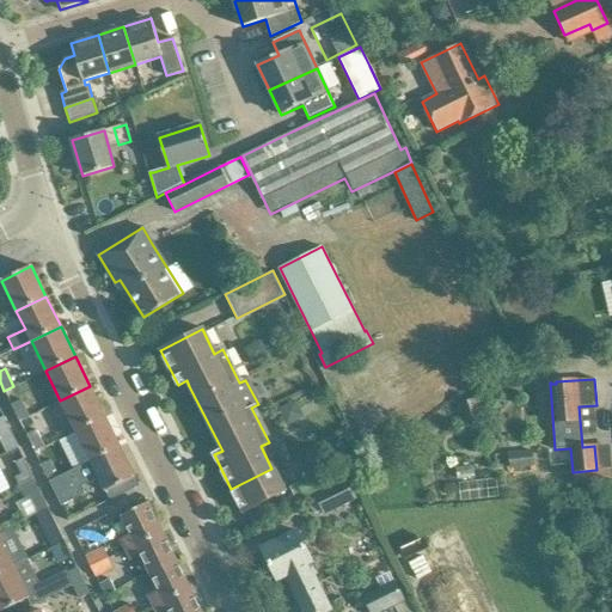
[(104,416),(90,386),(60,401),(74,430),(104,416)]
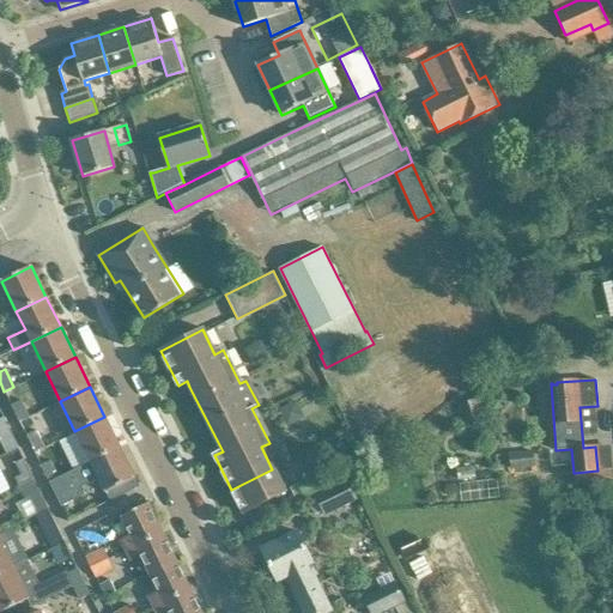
[(20,400),(11,405),(19,422),(29,417),(20,400)]
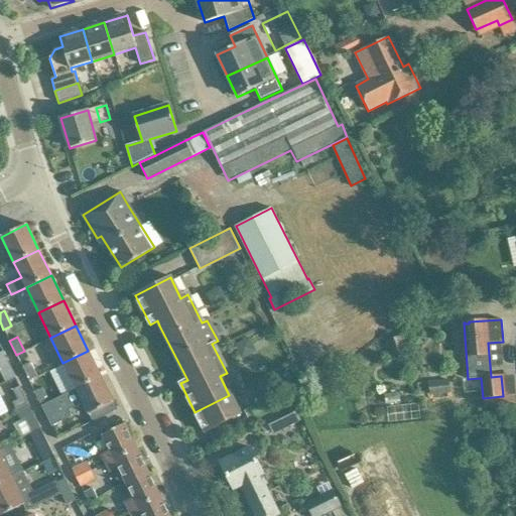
[(101,376),(88,351),(62,363),(75,389),(101,376)]
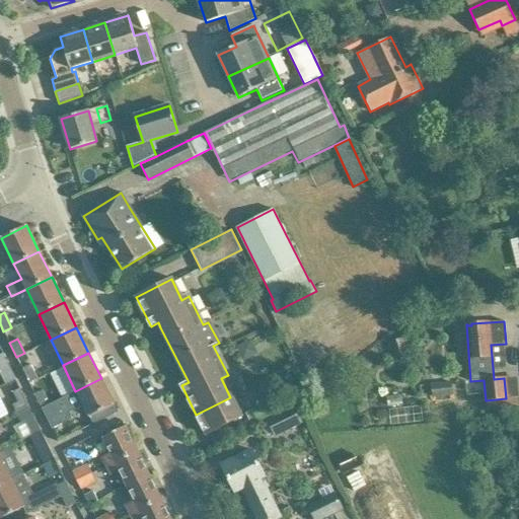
[(0,376),(1,379),(14,374),(10,362),(0,365),(0,376)]
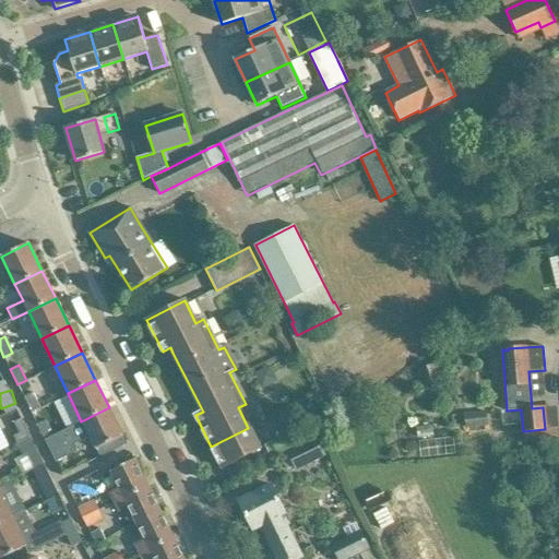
[(32,392),(23,396),(31,412),(39,407),(32,392)]
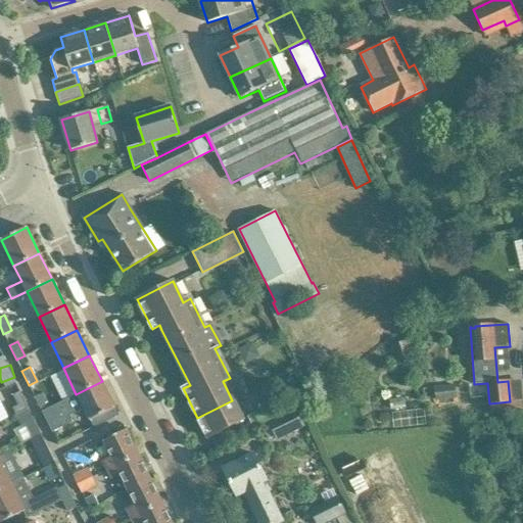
[(69,417),(84,410),(90,421),(93,428),(119,415),(102,381),(76,394),(50,407),(42,411),(52,432),(73,422),(69,417)]
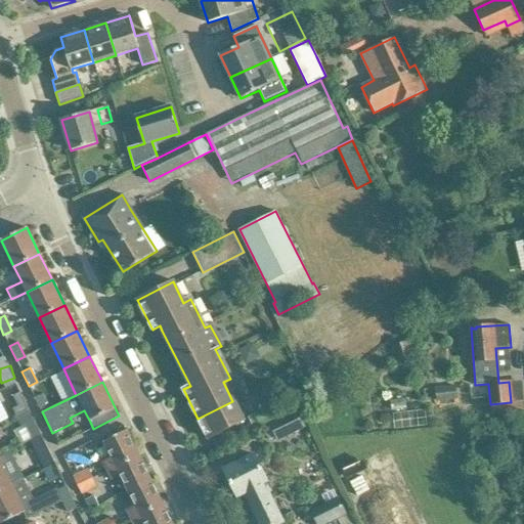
[(29,408),(19,392),(7,398),(15,416),(29,408)]
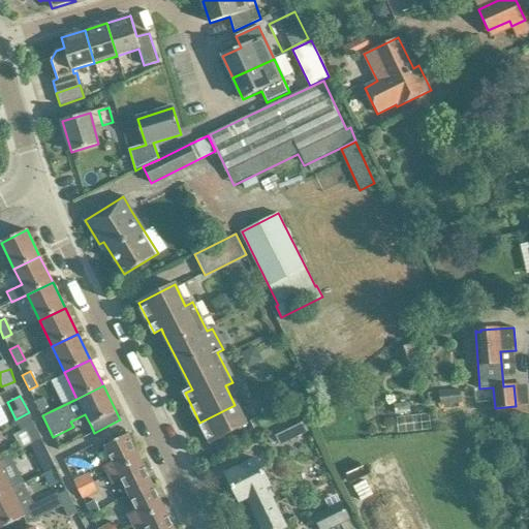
[(51,411),(43,397),(35,401),(42,415),(51,411)]
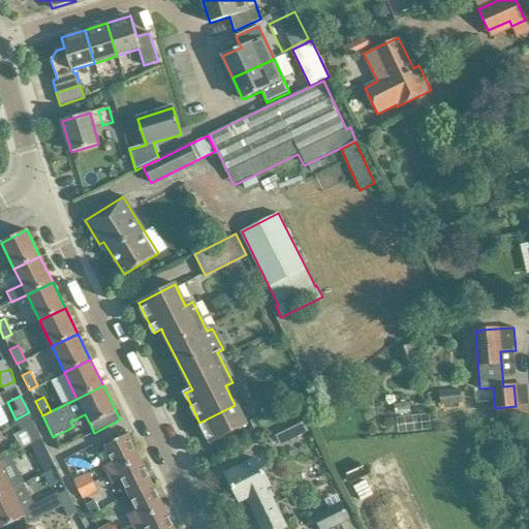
[(467,399),(446,401),(446,411),(468,410),(467,399)]
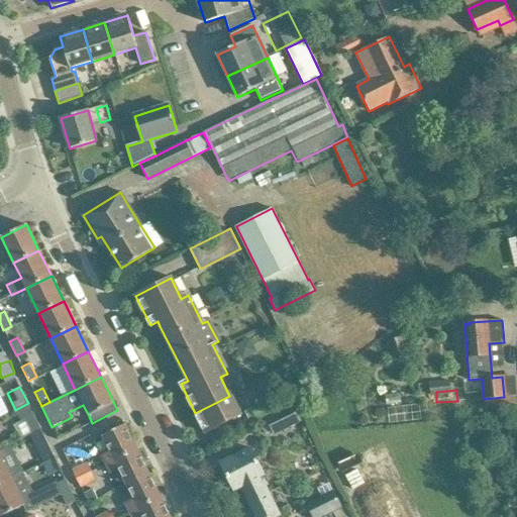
[(205,433),(239,416),(229,396),(195,413),(205,433)]
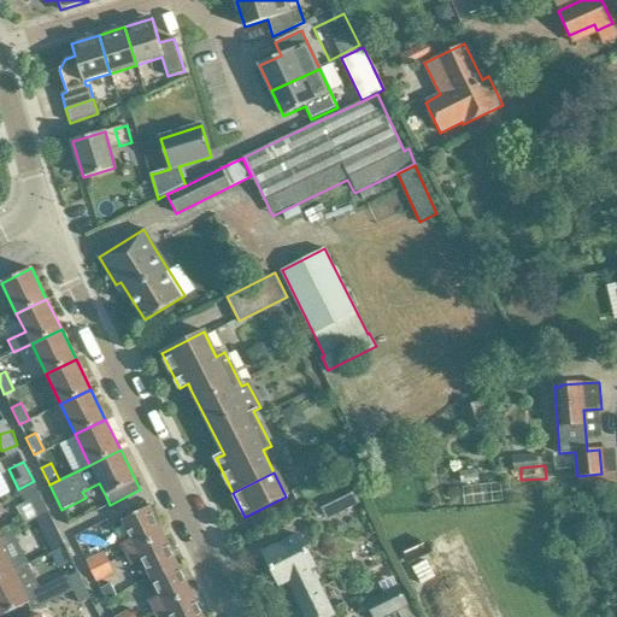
[(356,503),(348,485),(318,499),(327,517),(356,503)]
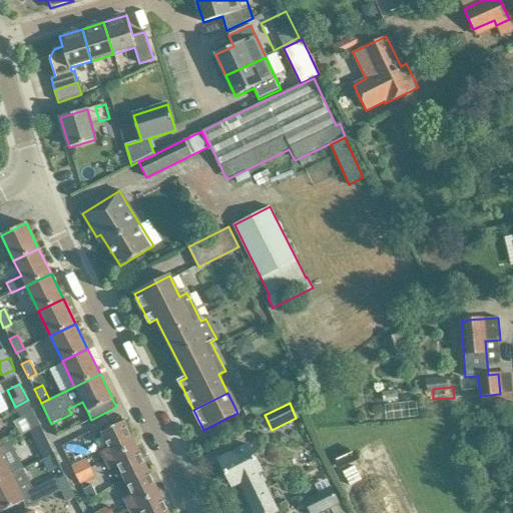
[(259,418),(252,405),(243,409),(249,422),(259,418)]
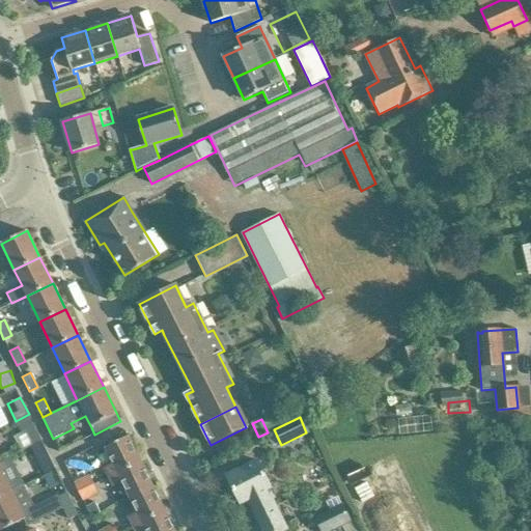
[(39,437),(34,425),(27,429),(32,441),(39,437)]
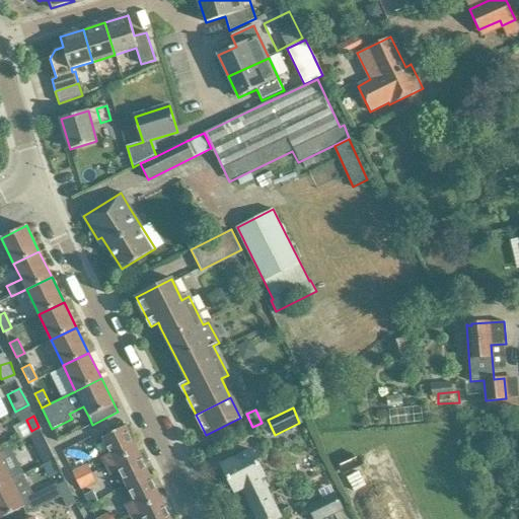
[(100,457),(105,466),(137,450),(125,427),(102,438),(109,453),(100,457)]
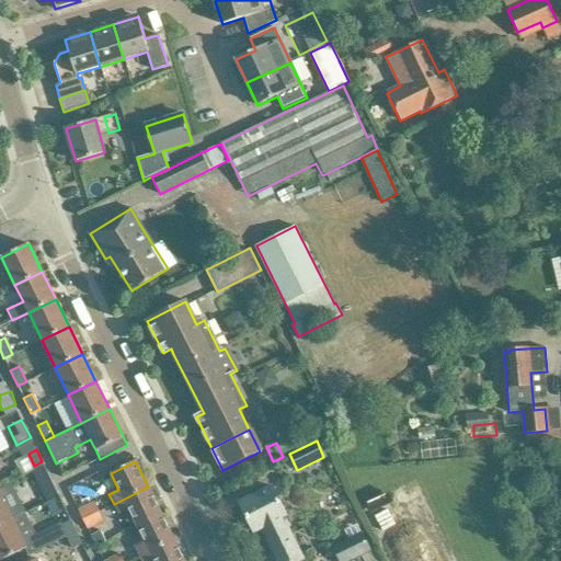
[(45,467),(37,471),(43,483),(50,479),(45,467)]
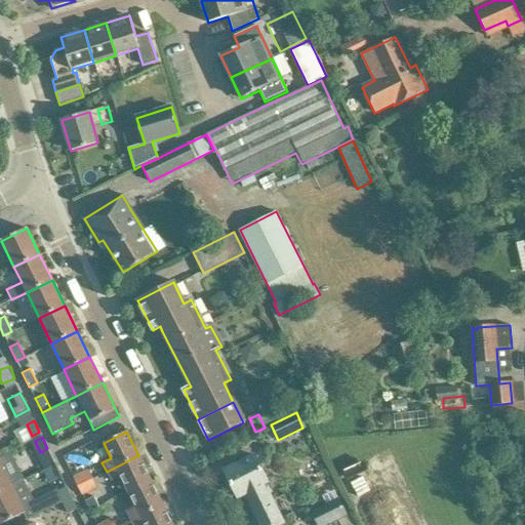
[(150,480),(138,455),(107,472),(111,480),(120,476),(127,491),(150,480)]
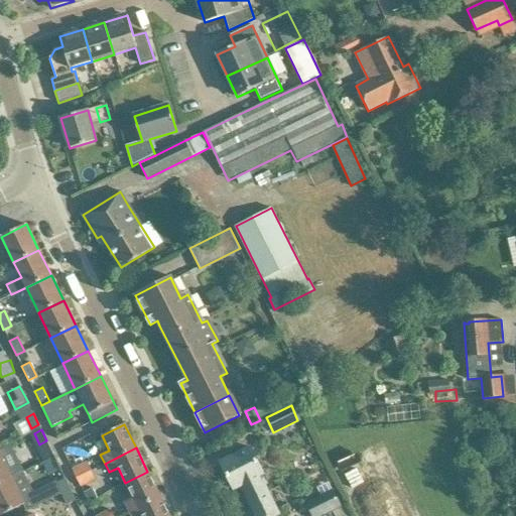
[(255,515),(275,515),(278,514),(264,486),(266,485),(262,476),(264,475),(250,447),(221,463),(234,490),(241,486),(255,515)]
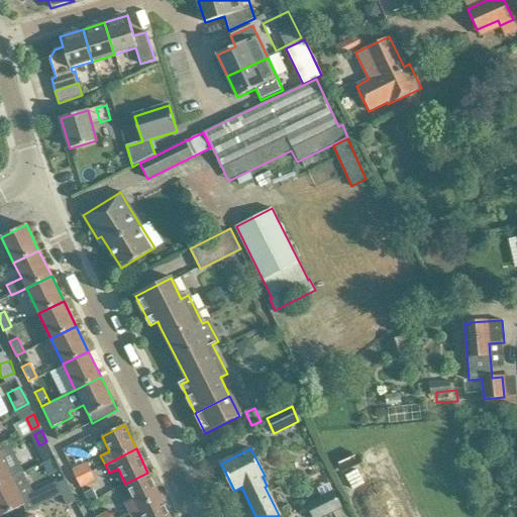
[(0,484),(11,479),(0,456),(0,484)]
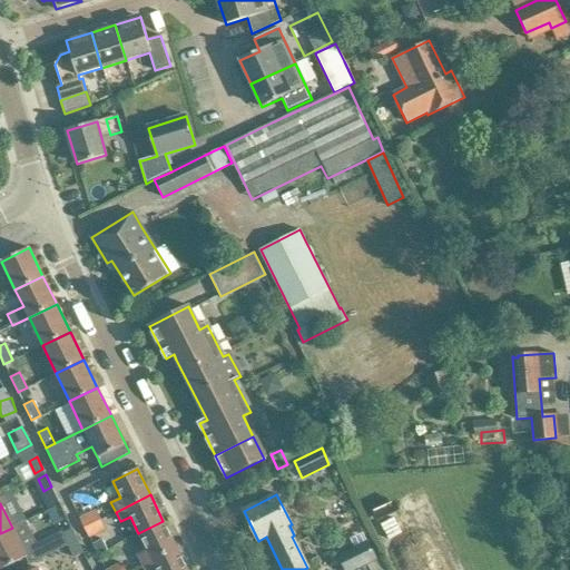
[(81,518),(86,528),(101,521),(97,511),(81,518)]
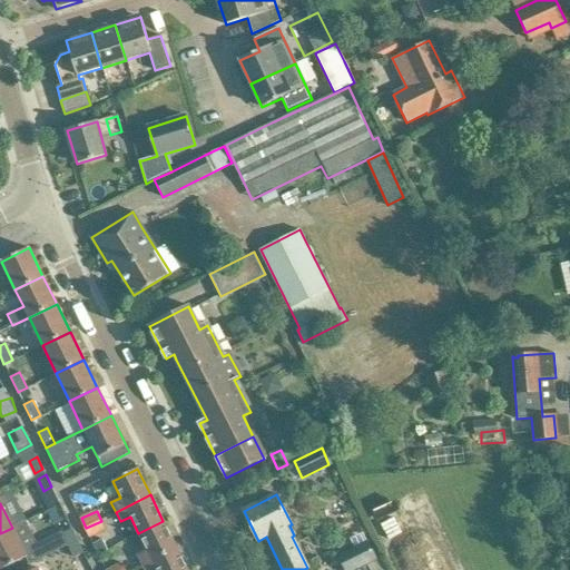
[(106,530),(101,521),(86,528),(90,538),(106,530)]
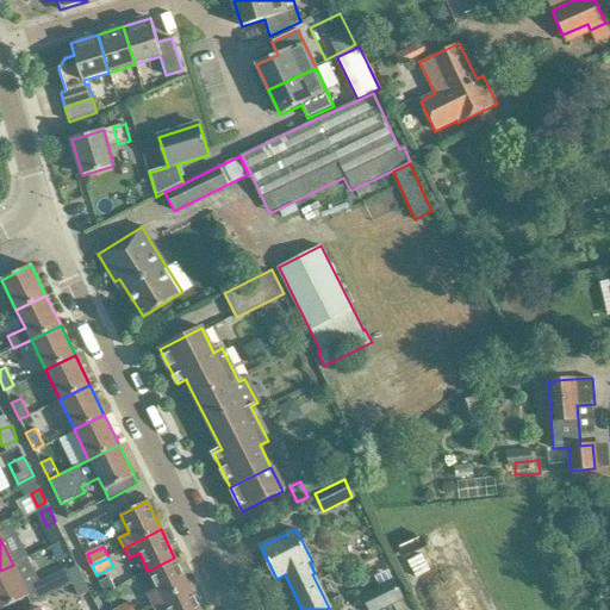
[(188,586),(174,558),(148,571),(157,589),(147,595),(151,604),(188,586)]
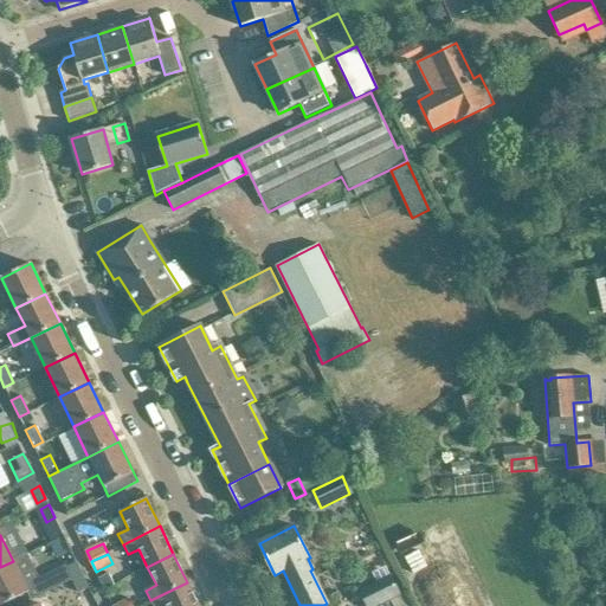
[(82,577),(84,575),(76,560),(66,565),(75,580),(82,577)]
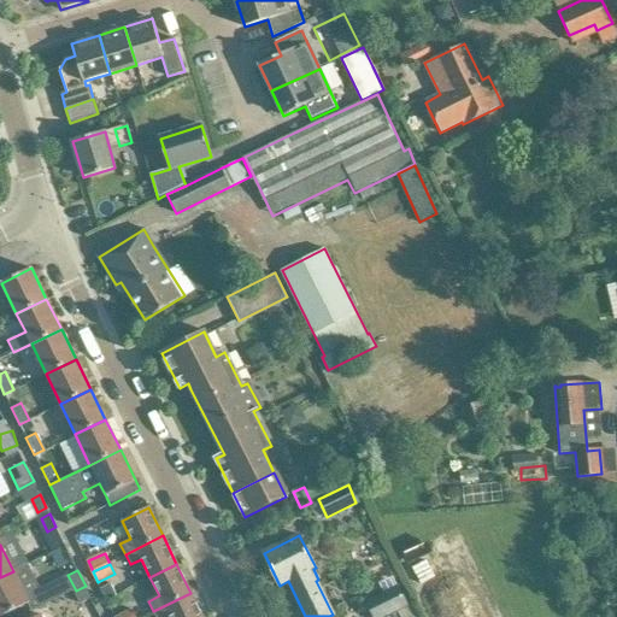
[(0,616),(29,603),(13,571),(0,577),(0,616)]
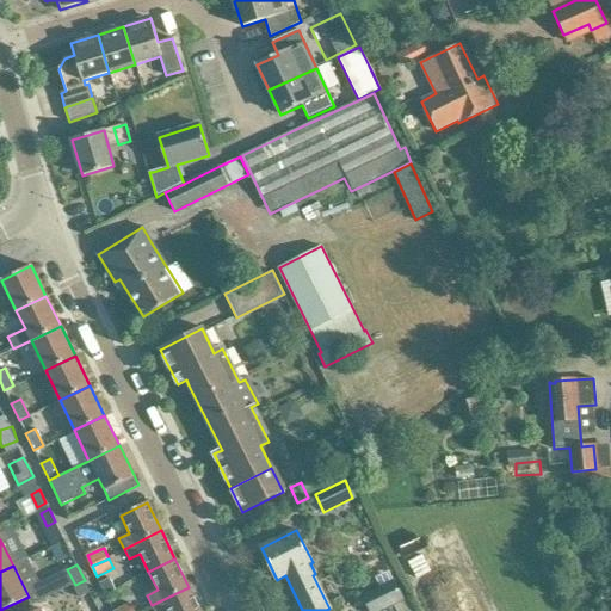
[(111,579),(100,584),(106,596),(116,590),(111,579)]
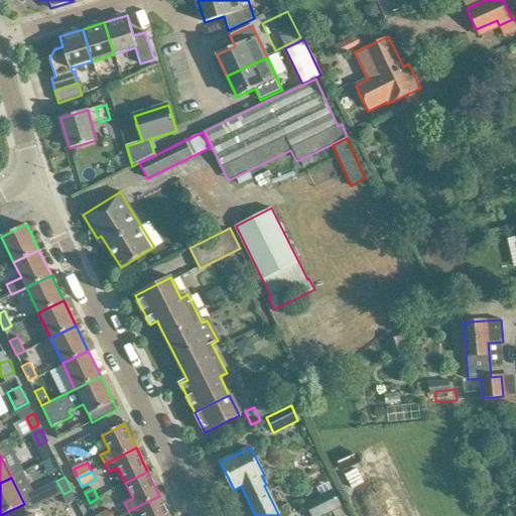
[(63,494),(62,495),(68,505),(75,501),(70,491),(63,494)]
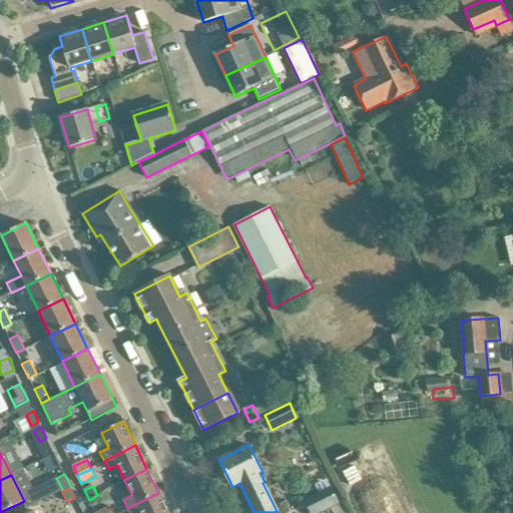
[(333,491),(307,503),(312,512),(317,512),(338,503),(333,491)]
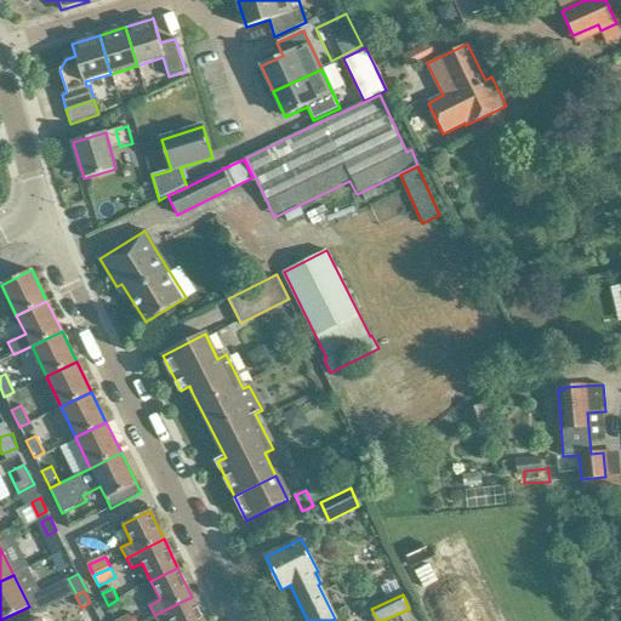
[(204,620),(192,597),(154,615),(157,620),(167,620),(170,620),(204,620)]
